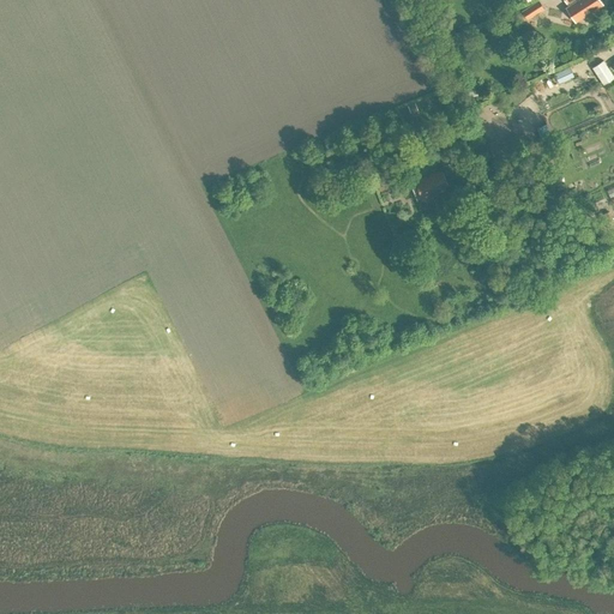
[(539,0),(522,11),(528,20),(545,10),(539,0)]
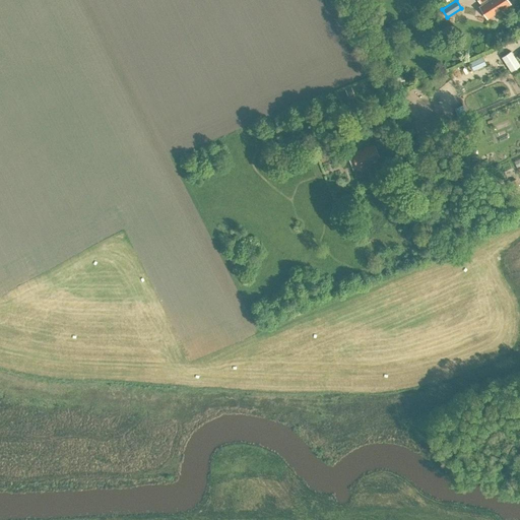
[(477,0),(482,6),(479,7),(484,14),(486,13),(490,17),(511,4),(508,0),(477,0)]
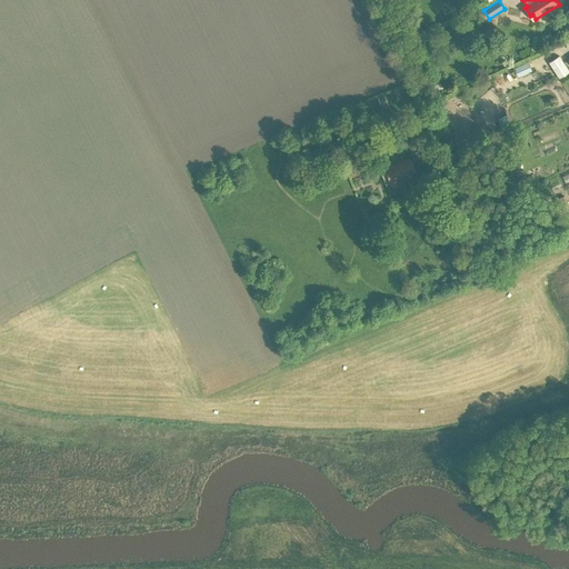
[(568,71),(568,70),(559,56),(548,63),(559,79),(568,71)]
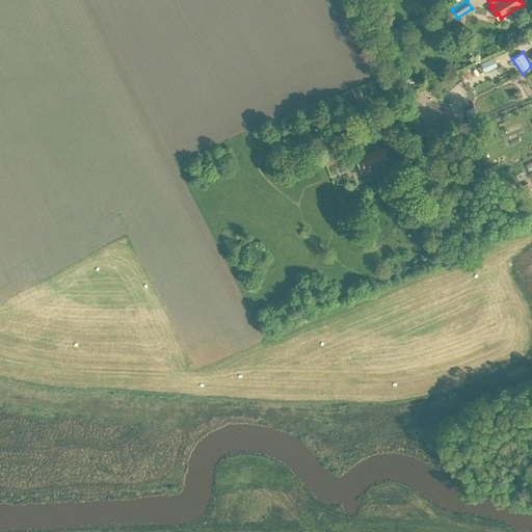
[(479,64),(483,73),(497,67),(493,58),(479,64)]
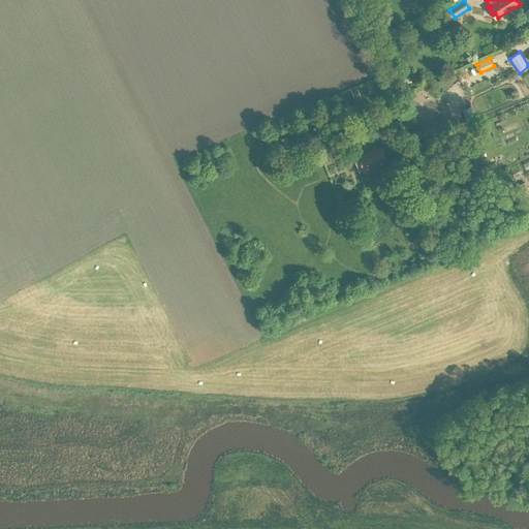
[(396,110),(387,113),(391,122),(400,118),(396,110)]
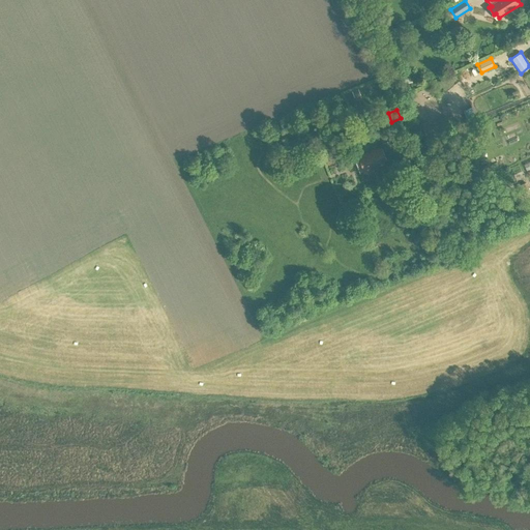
[(372,129),(367,117),(353,123),(357,135),(372,129)]
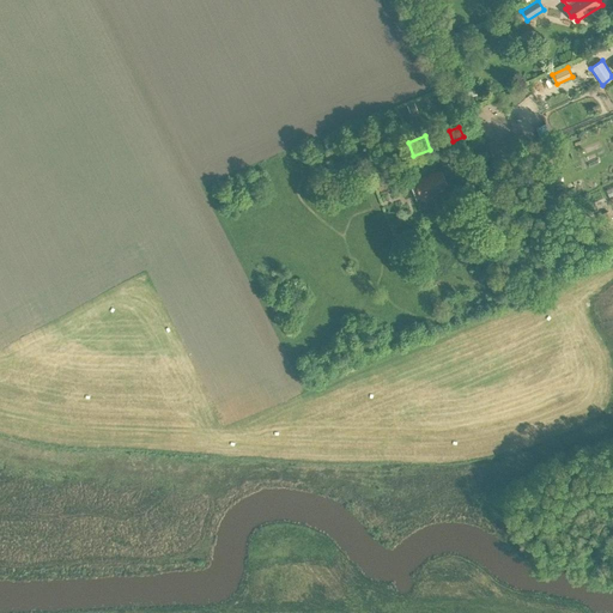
[(442,169),(414,180),(423,200),(445,190),(444,186),(448,184),(442,169)]
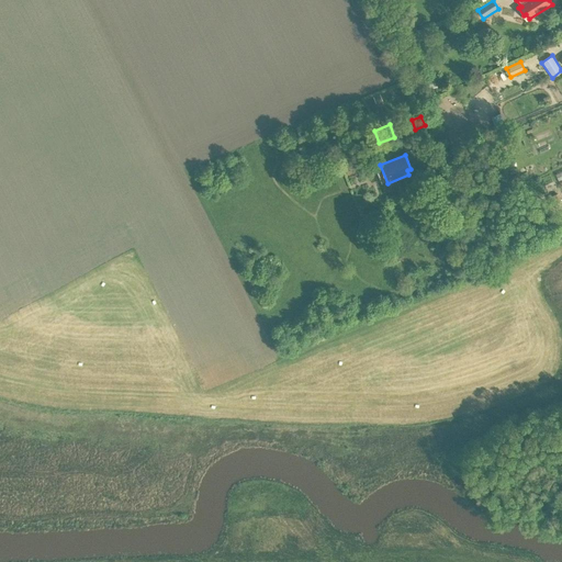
[(549,208),(561,201),(557,193),(544,200),(549,208)]
